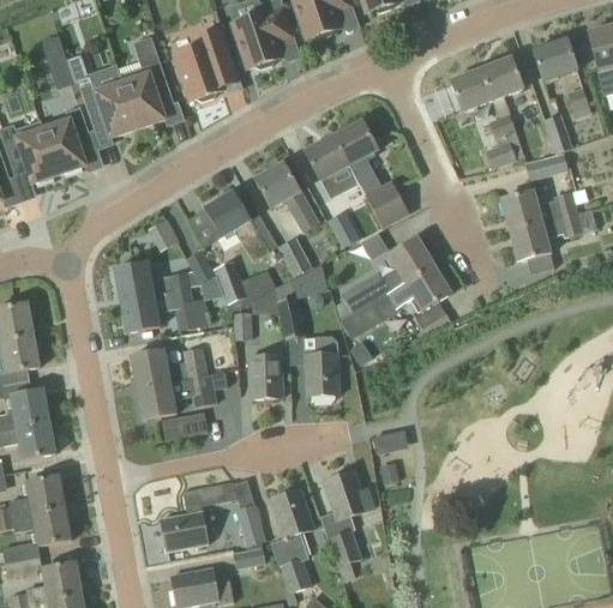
[(262,68),(274,65),(276,58),(281,56),(276,42),(288,37),(284,26),(292,25),(282,0),(268,0),(260,2),(264,11),(234,20),(250,67),(254,65),(262,68)]
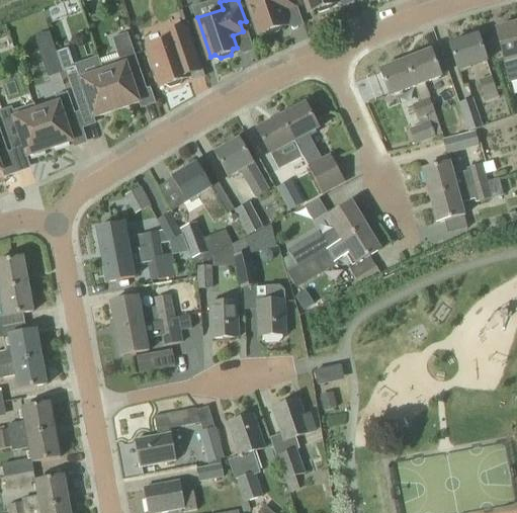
[(269,32),(279,29),(282,23),(286,22),(282,10),(292,6),(290,0),(249,0),(260,31),(264,30),(269,32)]
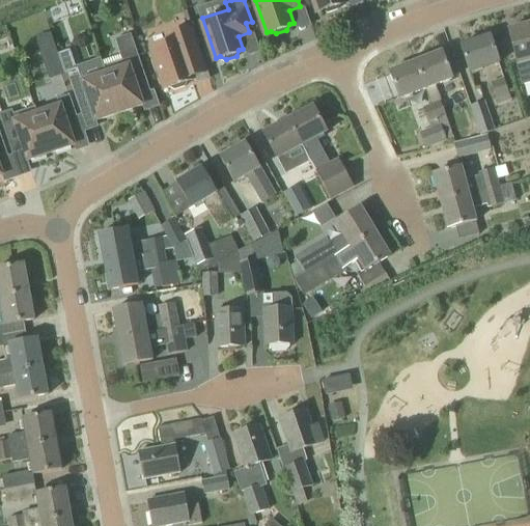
[(328,10),(338,7),(341,1),(345,0),(314,0),(317,9),(323,7),(328,10)]
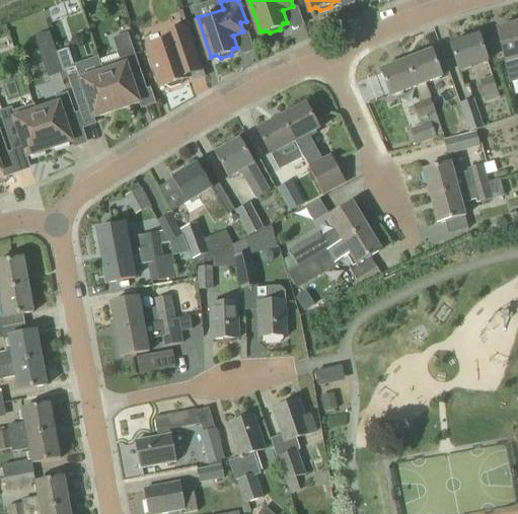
[(517,20),(498,26),(506,60),(507,60),(511,77),(517,75),(517,20)]
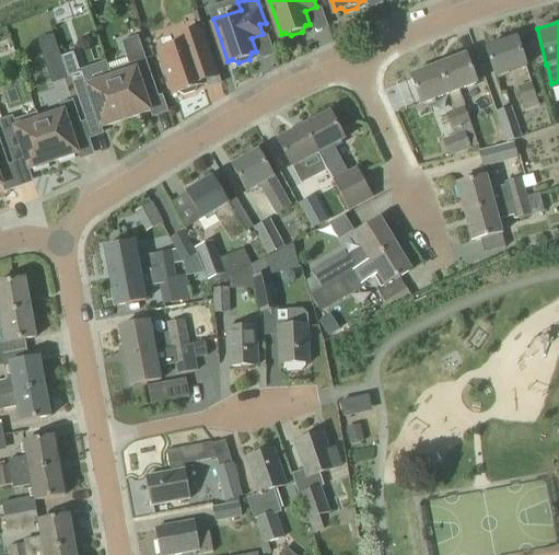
[(185,92),(196,89),(199,82),(204,81),(199,68),(210,64),(207,54),(212,53),(204,25),(185,31),(187,39),(160,48),(174,91),(179,89),(185,92)]
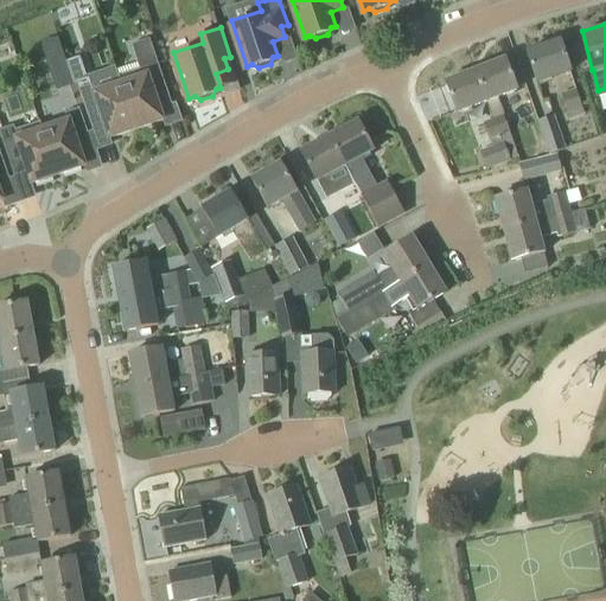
[(50,63),(67,58),(59,34),(42,40),(50,63)]
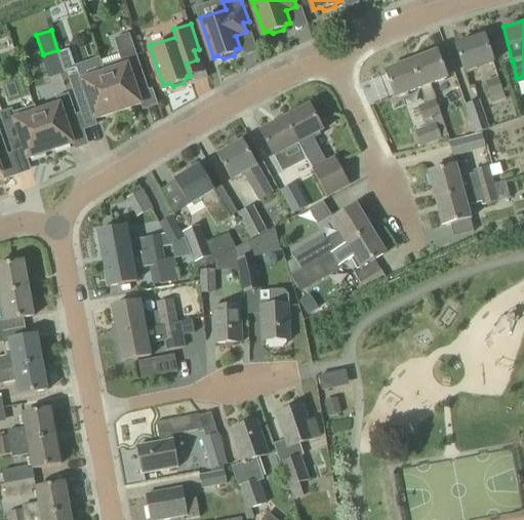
[(103,63),(118,109),(142,101),(137,90),(149,87),(136,51),(129,31),(115,36),(121,56),(103,63)]
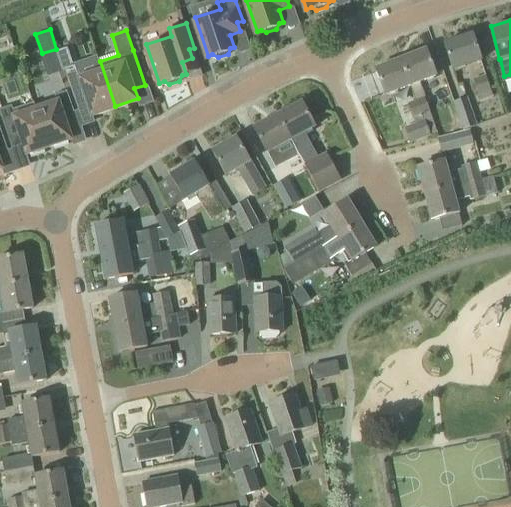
[(453,67),(481,57),(472,31),(444,41),(453,67)]
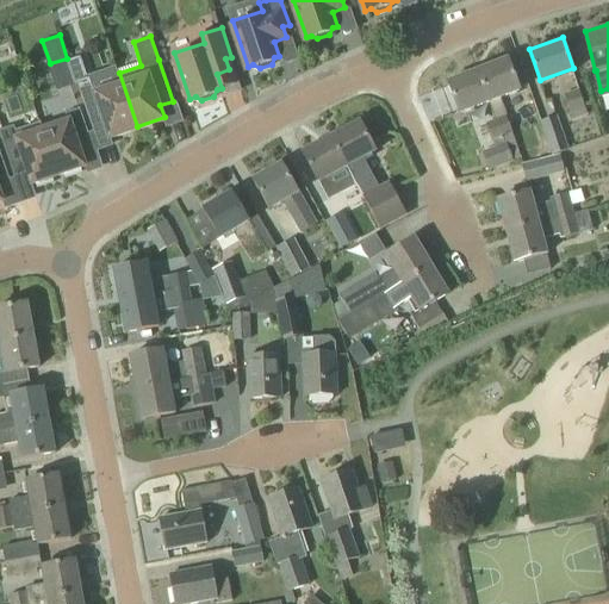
[(75,81),(88,76),(81,54),(67,58),(75,81)]
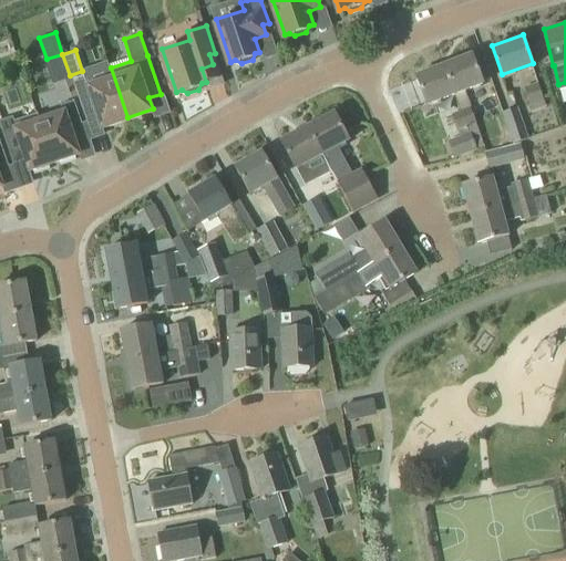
[(485,142),(466,87),(483,81),(472,51),(444,62),(455,92),(461,107),(475,146),(485,142)]
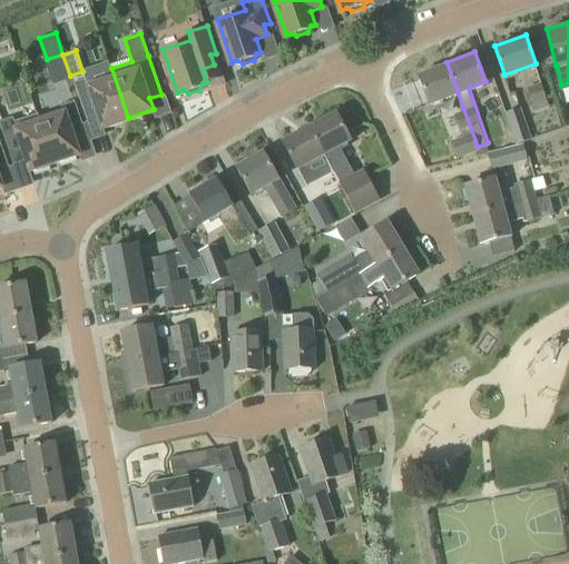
[(430,104),(458,92),(447,62),(419,73),(430,104)]
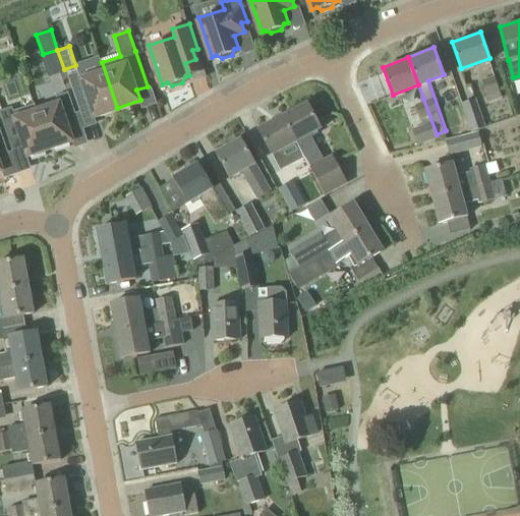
[(95,116),(117,108),(102,62),(104,69),(82,76),(80,69),(68,73),(80,109),(92,106),(95,116)]
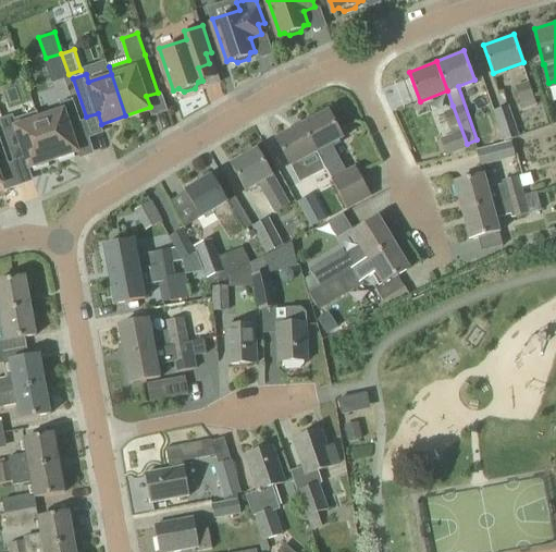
[(522,105),(536,99),(529,78),(515,83),(522,105)]
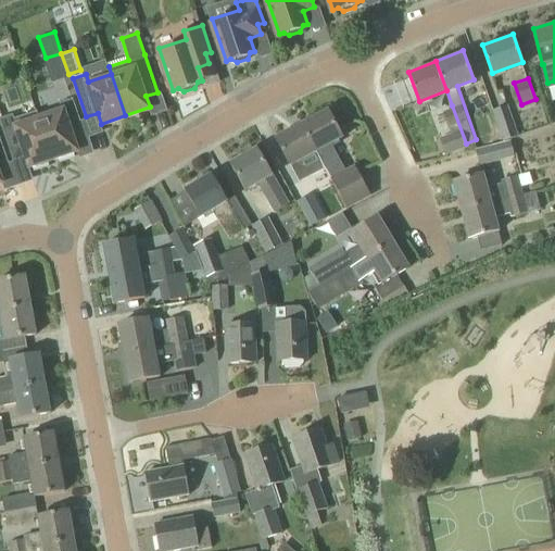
[(36,109),(53,158),(78,149),(74,138),(86,134),(73,96),(60,100),(62,108),(40,116),(37,108),(36,109)]
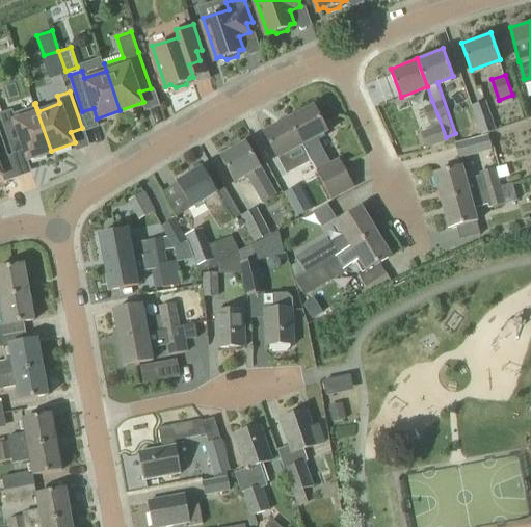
[(481,133),(497,128),(486,98),(471,103),(481,133)]
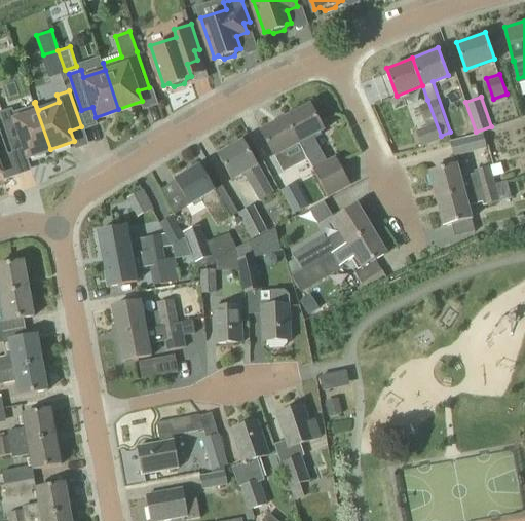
[(422,145),(441,136),(427,100),(418,103),(426,123),(415,127),(422,145)]
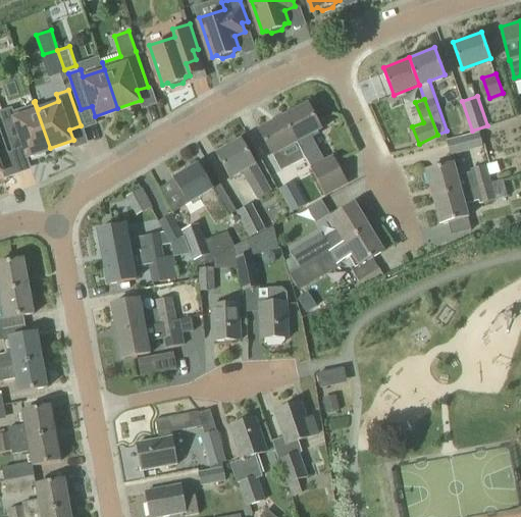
[(324,160),(310,133),(321,126),(308,101),(283,114),(306,157),(312,167),(324,192),(346,181),(332,155),(324,160)]
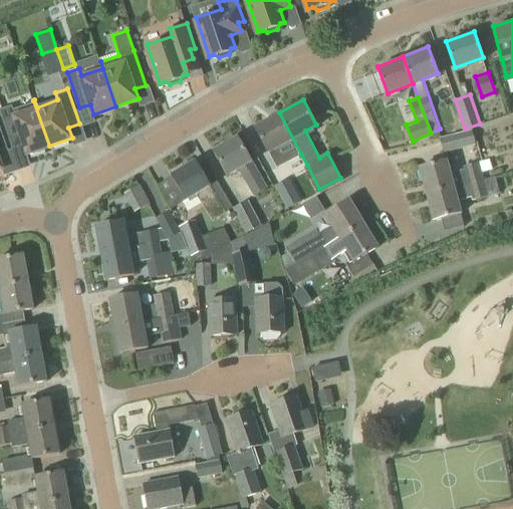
[(27,153),(49,146),(33,100),(13,107),(12,103),(0,106),(0,108),(13,147),(23,143),(27,153)]
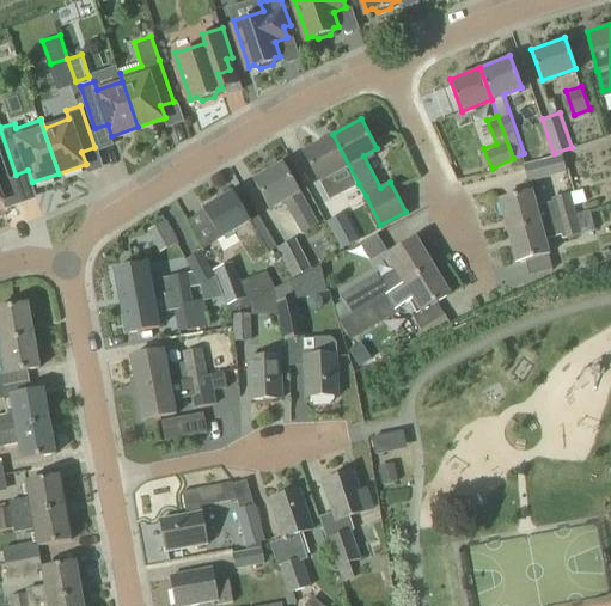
[(333,134),(303,150),(319,179),(321,179),(331,199),(359,184),(333,134)]
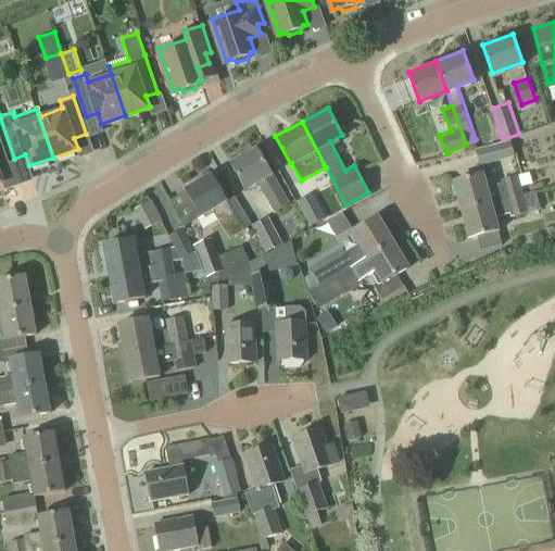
[(0,182),(2,180),(0,173),(0,170),(11,166),(0,135),(0,182)]
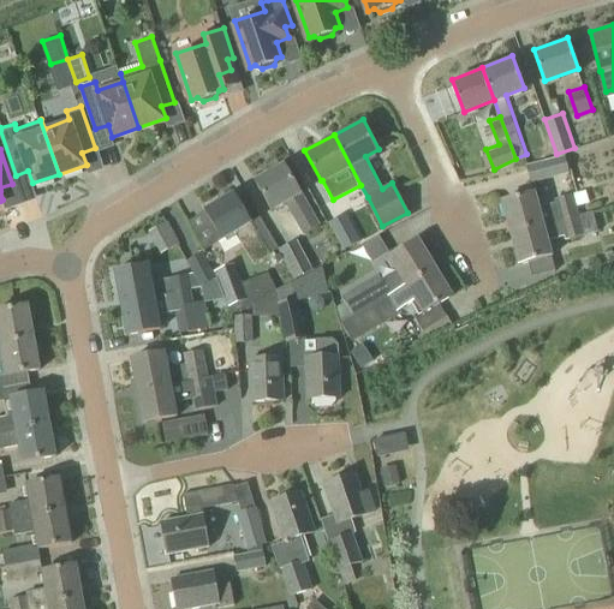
[(531,180),(570,171),(565,151),(526,161),(531,180)]
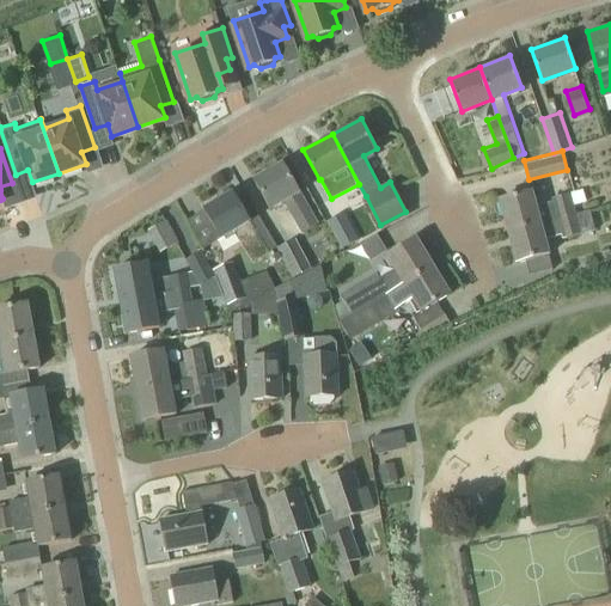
[(299,190),(282,160),(254,177),(270,207),(283,200),(301,231),(319,220),(301,189),(299,190)]
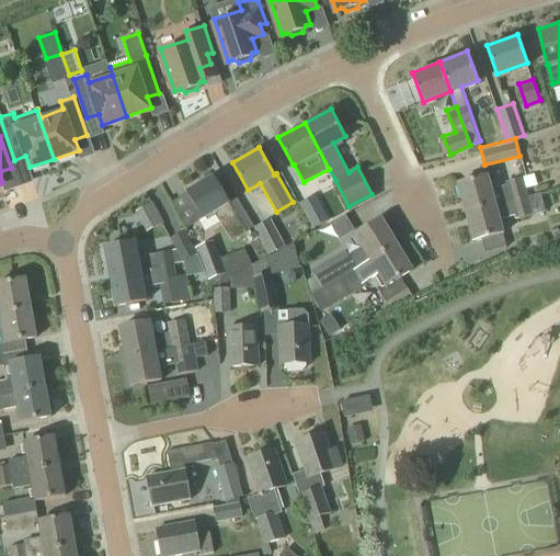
[(528,193),(527,185),(538,182),(535,171),(505,179),(506,182),(491,186),(488,173),(457,181),(466,211),(528,193)]
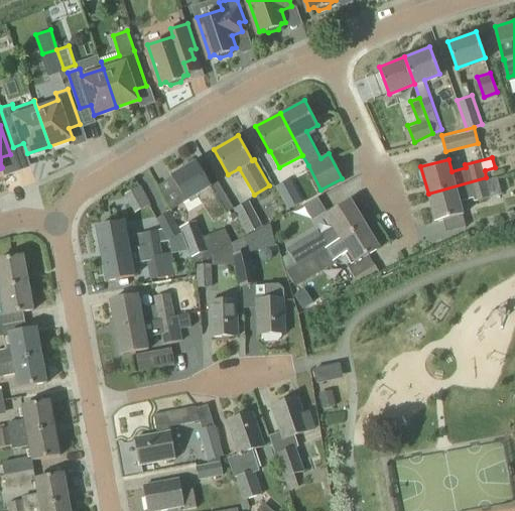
[(211,184),(196,159),(172,173),(186,199),(198,193),(213,219),(227,210),(212,184),(211,184)]
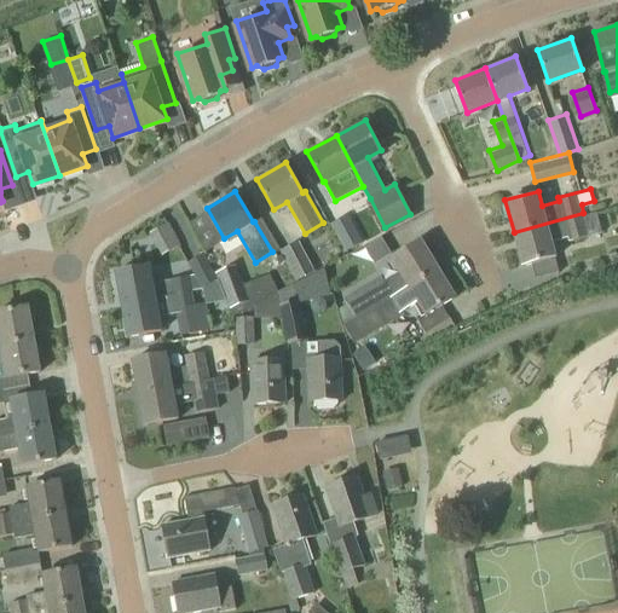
[(47,197),(16,207),(22,227),(53,219),(47,197)]
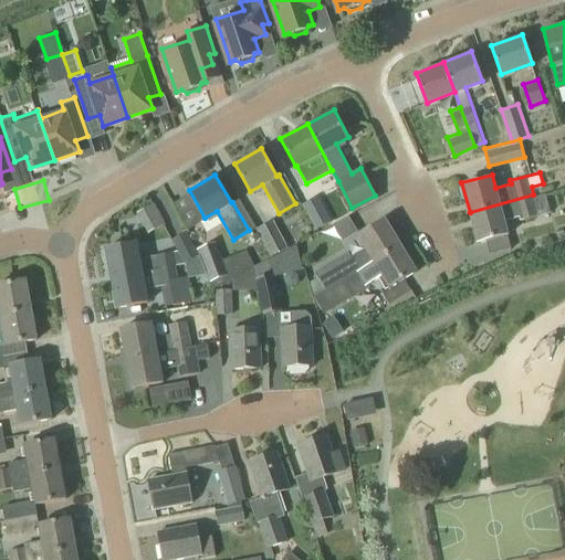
[(533,194),(470,212),(478,241),(487,239),(490,252),(511,245),(508,232),(504,219),(519,214),(520,219),(551,209),(545,191),(533,194)]
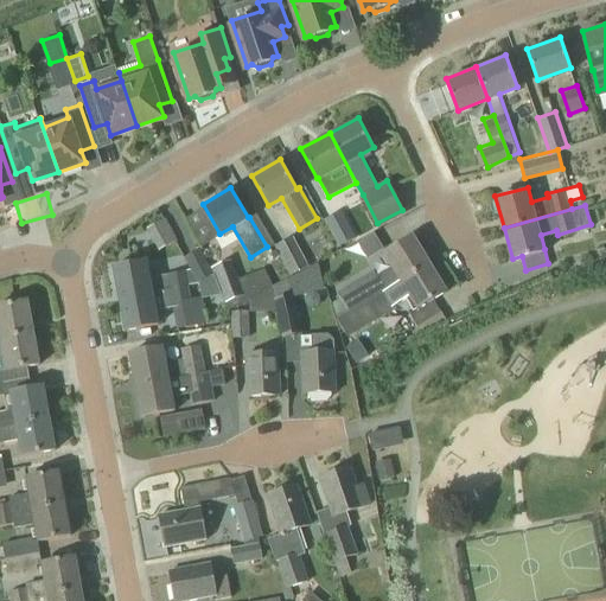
[(339,243),(356,235),(342,208),(325,216),(339,243)]
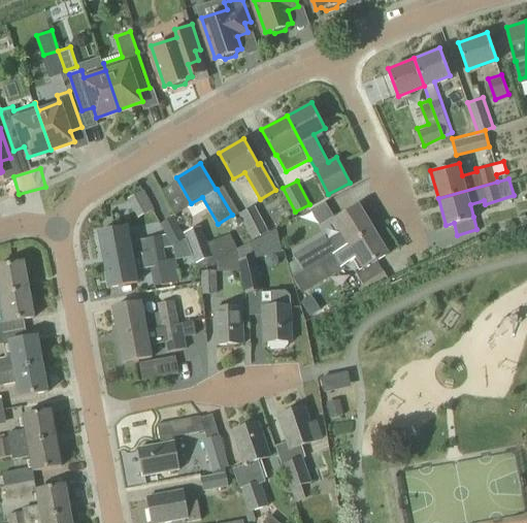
[(253,237),(268,229),(255,202),(239,211),(253,237)]
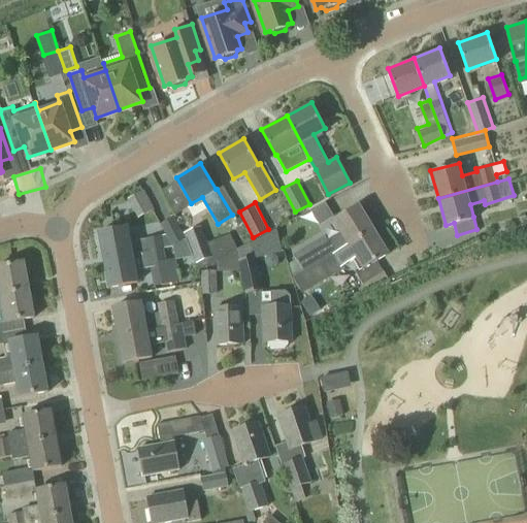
[(321,260),(373,227),(359,203),(334,219),(340,230),(329,237),(327,234),(310,243),(294,253),(303,269),(321,260)]
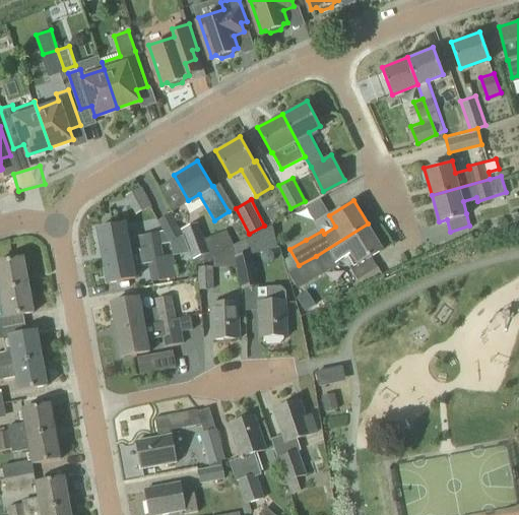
[(170,241),(184,234),(172,211),(157,218),(164,229),(128,235),(125,221),(98,228),(103,254),(163,243),(161,242),(170,241)]
